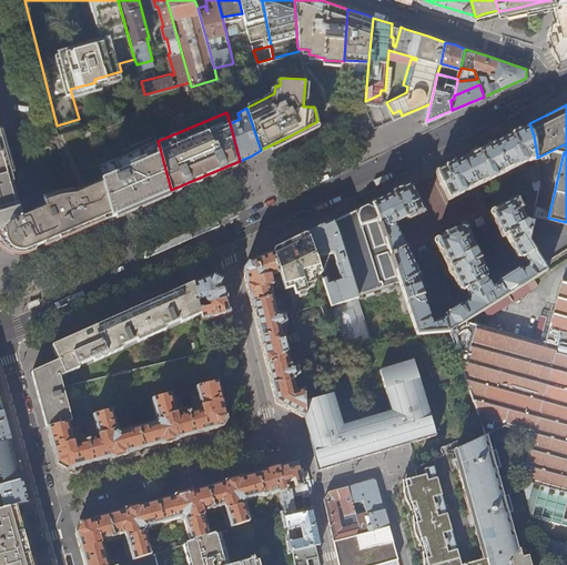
[(40,246),(112,215),(102,179),(98,162),(87,123),(59,132),(81,181),(85,180),(87,181),(83,182),(84,184),(82,184),(83,188),(83,189),(70,190),(62,190),(44,195),(48,204),(24,214),(20,201),(19,201),(0,205),(0,240),(3,244),(6,245),(8,248),(11,249),(17,251),(22,252),(26,251),(30,251),(40,246)]
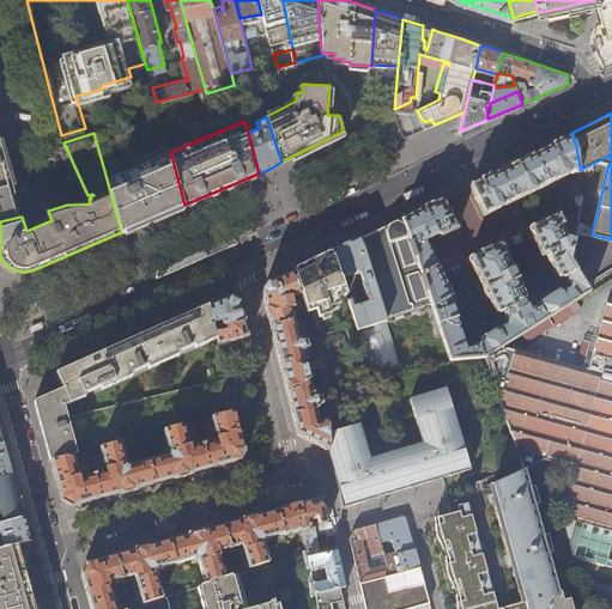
[(580,166),(577,154),(576,146),(571,133),(472,182),(472,184),(485,212),(570,171),(580,170),(580,166)]
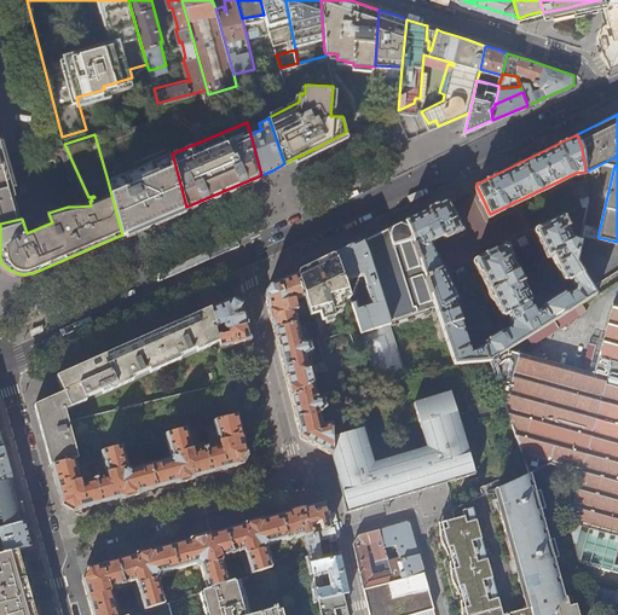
[(111,195),(175,166),(172,154),(171,148),(107,177),(111,195)]
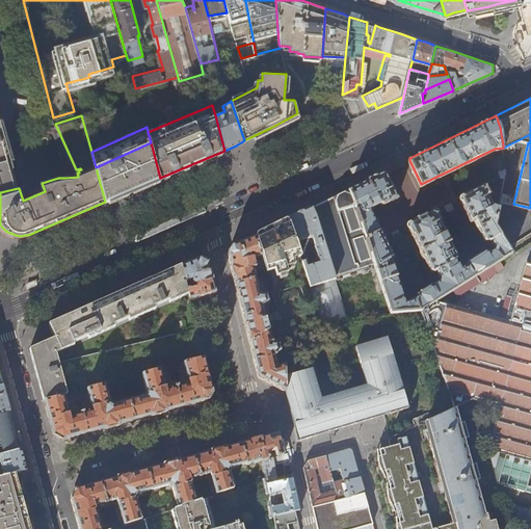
[(15,167),(5,137),(0,138),(0,192),(18,188),(12,168),(15,167)]
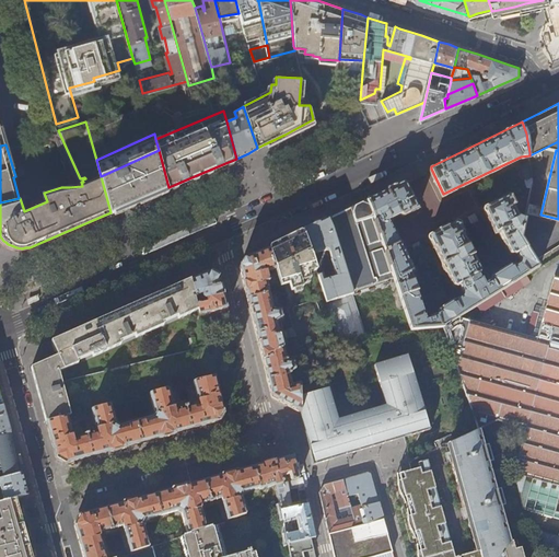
[(169,187),(164,171),(159,150),(101,176),(111,212),(112,212),(118,210),(139,200),(169,187)]
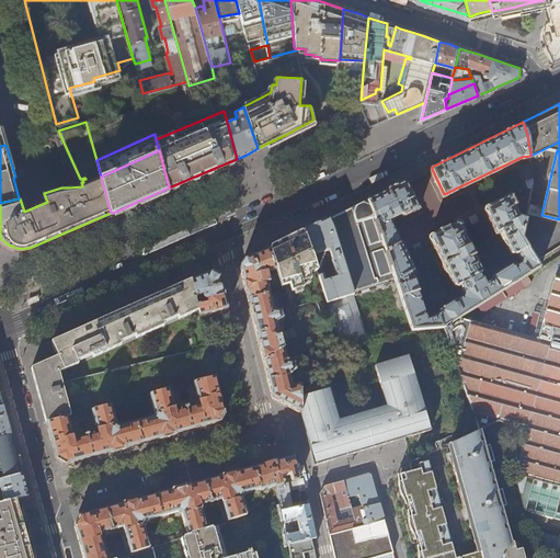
[(528,177),(533,174),(530,160),(522,164),(528,177)]
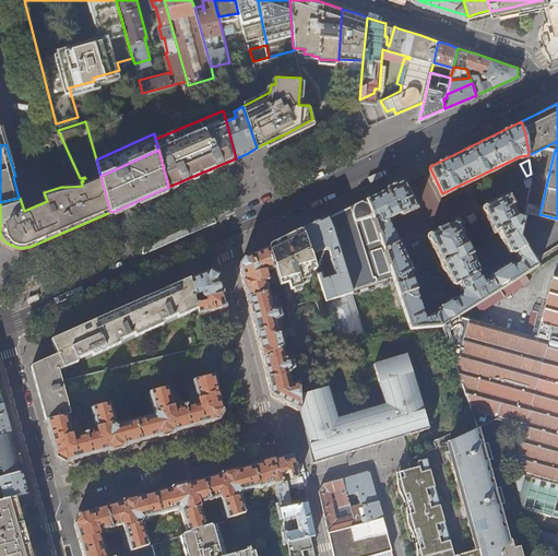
[(520,236),(522,226),(524,217),(519,215),(513,203),(514,202),(509,192),(483,205),(495,231),(499,228),(510,251),(514,251),(517,250),(520,256),(519,261),(513,263),(513,262),(510,262),(491,273),(490,278),(483,281),(478,272),(479,271),(481,268),(462,231),(463,229),(459,219),(449,223),(447,222),(437,226),(437,229),(427,234),(432,245),(435,244),(453,283),(456,284),(459,282),(462,288),(461,294),(454,298),(453,297),(452,297),(438,306),(438,308),(438,310),(436,311),(426,315),(410,269),(413,268),(400,239),(399,239),(390,222),(391,216),(401,212),(403,213),(418,205),(405,180),(403,179),(368,197),(371,208),(394,274),(412,327),(443,323),(456,315),(476,303),(500,287),(517,278),(535,265),(537,264),(534,259),(520,236)]
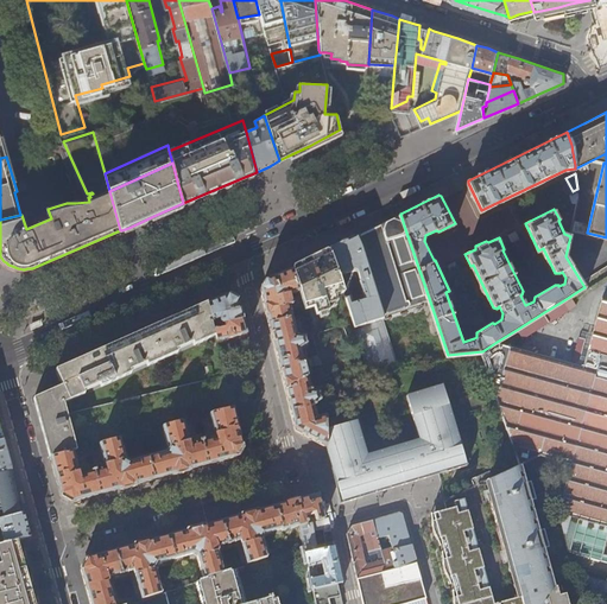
[(429,298),(404,226),(400,214),(390,218),(358,234),(362,243),(385,312),(429,298)]
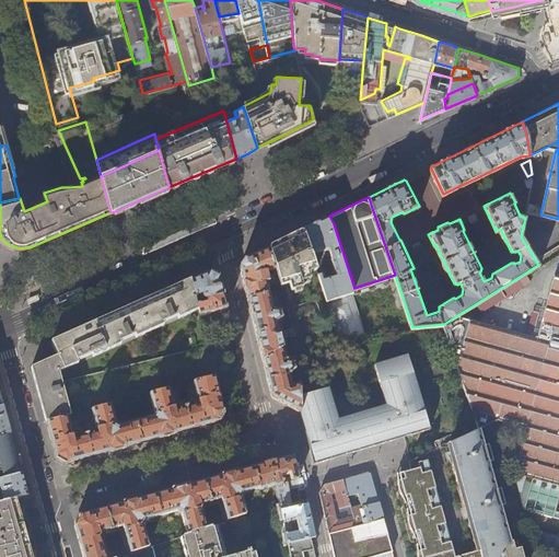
[(540,215),(543,206),(528,201),(526,211),(540,215)]
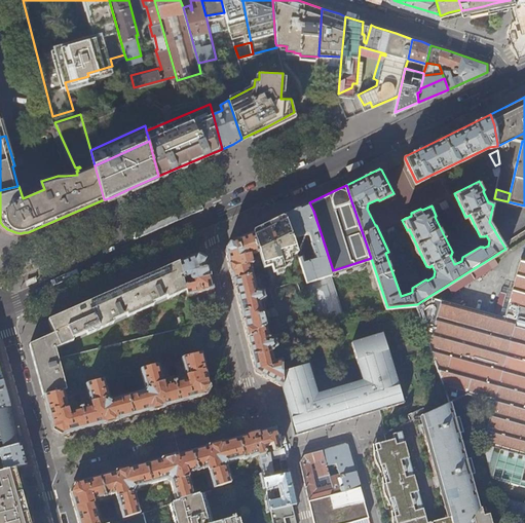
[(289,221),(298,251),(317,318),(344,311),(331,270),(313,214),(309,203),(305,204),(286,215),(287,216),(289,221)]
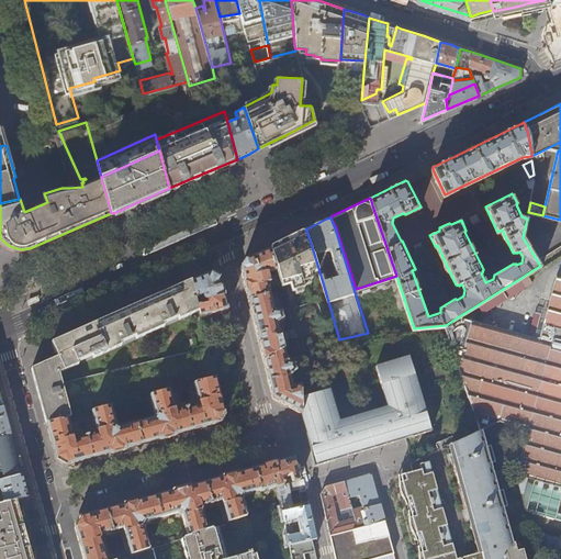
[(318,268),(309,236),(306,231),(298,233),(298,235),(289,237),(289,239),(281,242),(278,243),(278,244),(275,245),(271,246),(277,268),(281,283),(282,284),(290,282),(292,289),(304,286),(303,280),(312,277),(310,270),(318,268)]
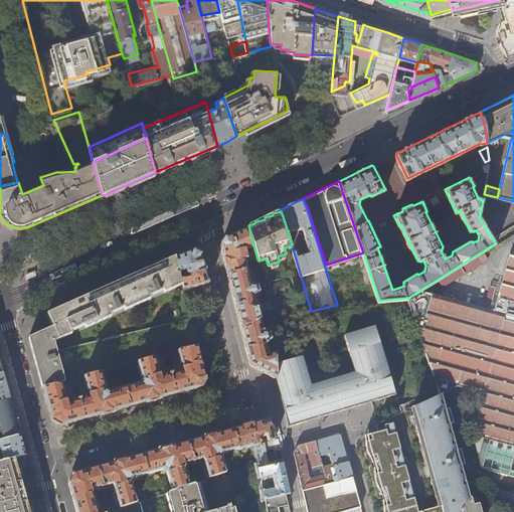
[(495,243),(513,231),(513,224),(492,238),(495,243)]
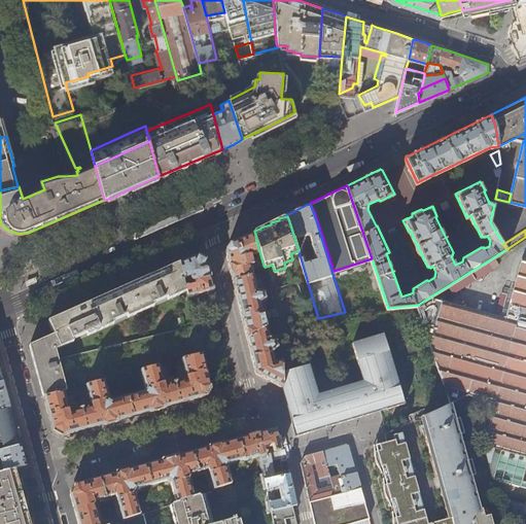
[(251,253),(259,251),(254,231),(242,236),(231,240),(226,248),(232,271),(252,353),(256,371),(269,377),(284,385),(283,371),(283,357),(275,359),(273,349),(278,345),(276,337),(269,336),(265,320),(268,320),(266,315),(264,316),(261,306),(265,305),(263,301),(260,302),(260,301),(267,298),(265,289),(257,288),(251,263),(252,264),(253,262),(252,262),(253,260),(251,253)]
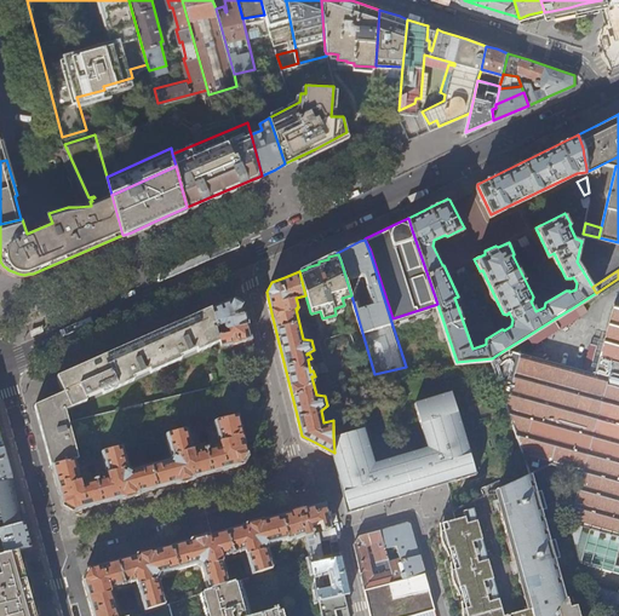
[(599,301),(594,294),(573,308),(578,315),(599,301)]
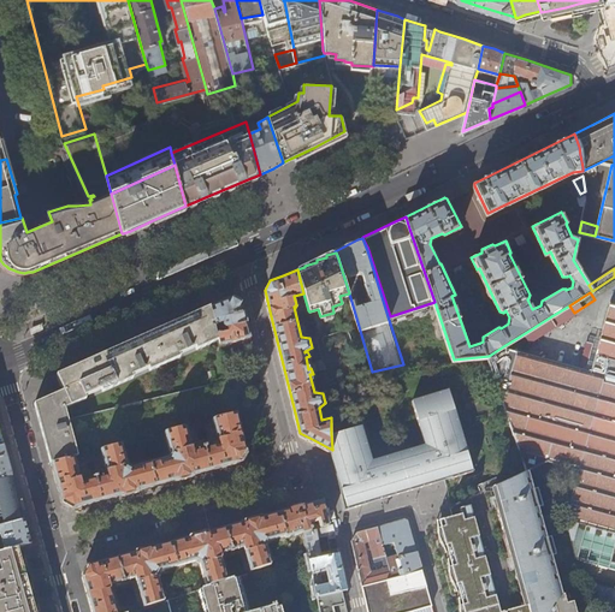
[(212,303),(217,322),(223,321),(224,325),(228,327),(228,326),(229,330),(223,331),(222,327),(218,327),(220,337),(222,343),(252,336),(248,324),(243,299),(232,295),(212,303)]
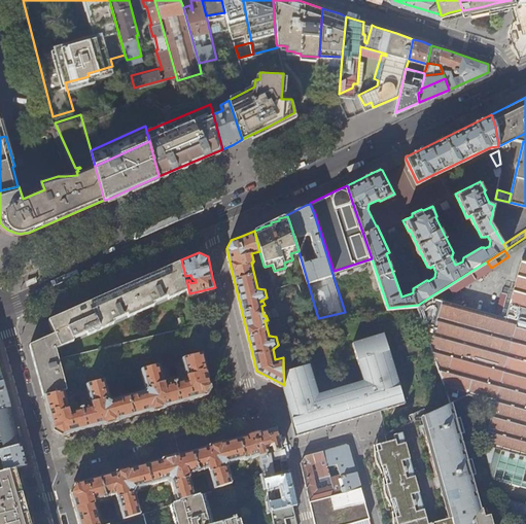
[(486,442),(525,453),(525,258),(521,257),(512,293),(502,291),(496,312),(499,312),(498,315),(430,297),(418,305),(452,400),(471,391),(497,398),(486,442)]
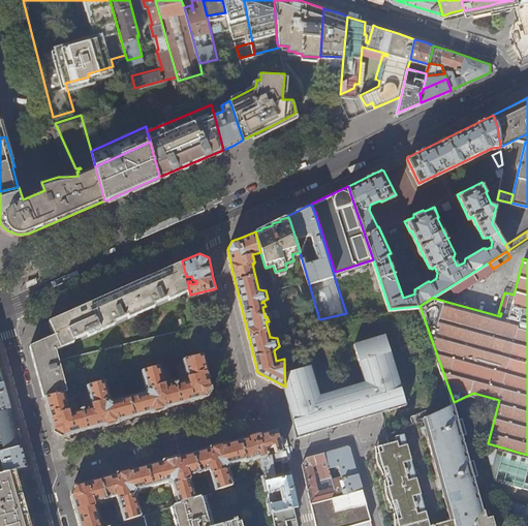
[(390,309),(373,259),(335,272),(333,272),(346,313),(354,311),(390,309)]
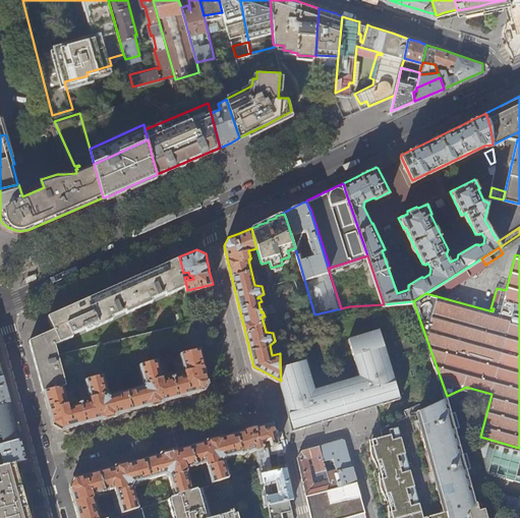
[(184,277),(183,273),(179,256),(149,271),(109,288),(68,306),(49,314),(52,322),(55,328),(30,339),(33,347),(35,357),(39,369),(44,389),(63,384),(70,382),(78,380),(85,378),(104,373),(116,370),(128,366),(140,363),(159,359),(166,357),(173,355),(180,353),(201,347),(194,319),(59,352),(56,343),(73,335),(72,332),(88,326),(89,328),(114,317),(113,314),(127,308),(128,310),(154,299),(153,297),(166,291),(167,293),(186,285),(184,277)]
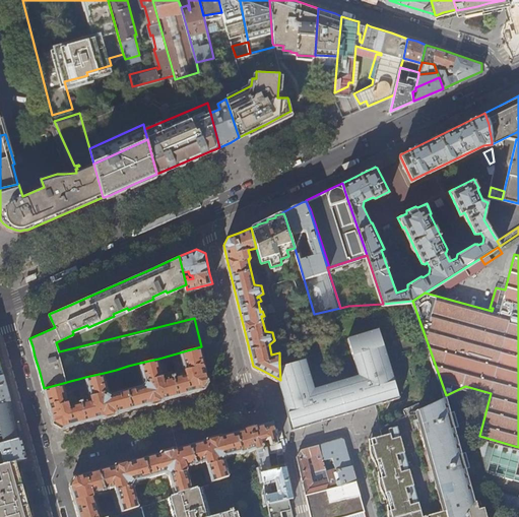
[(469,274),(465,267),(443,281),(447,288),(469,274)]
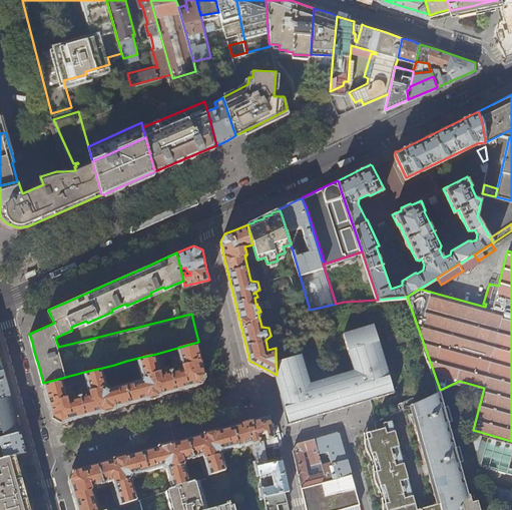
[(311,384),(301,354),(276,361),(277,375),(288,423),(308,417),(307,415),(312,413),(320,411),(321,413),(336,408),(365,399),(365,397),(377,393),(378,395),(398,389),(391,367),(389,367),(375,323),(344,333),(356,370),(311,384)]
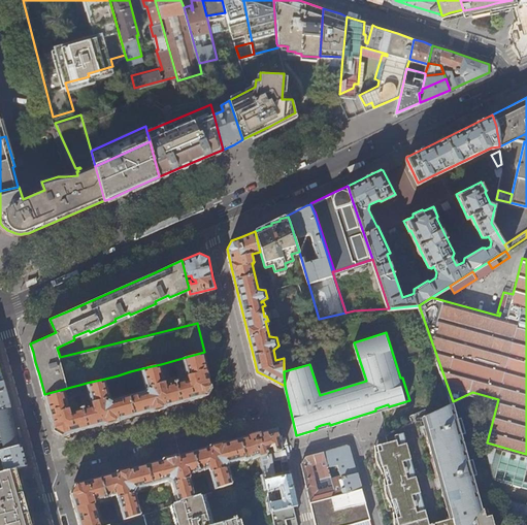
[(207,366),(204,352),(183,358),(188,376),(166,383),(161,364),(142,368),(146,386),(145,389),(113,398),(110,396),(105,379),(87,383),(93,404),(71,411),(64,389),(44,394),(46,403),(53,427),(65,433),(101,423),(168,404),(194,398),(205,395),(211,384),(207,366)]
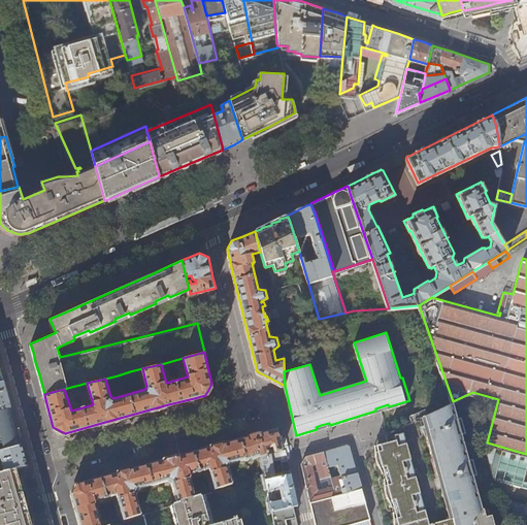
[(8,395),(4,380),(0,381),(0,407),(11,405),(8,395)]
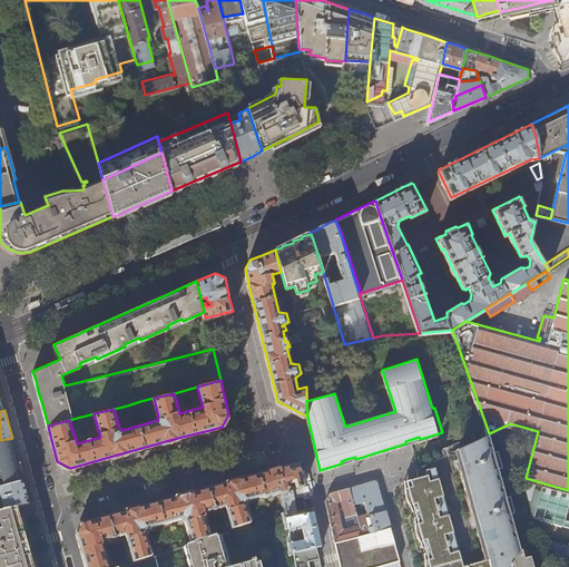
[(498,466),(503,465),(499,448),(493,449),(489,433),(458,448),(461,458),(463,468),(460,469),(462,477),(503,489),(498,466)]
